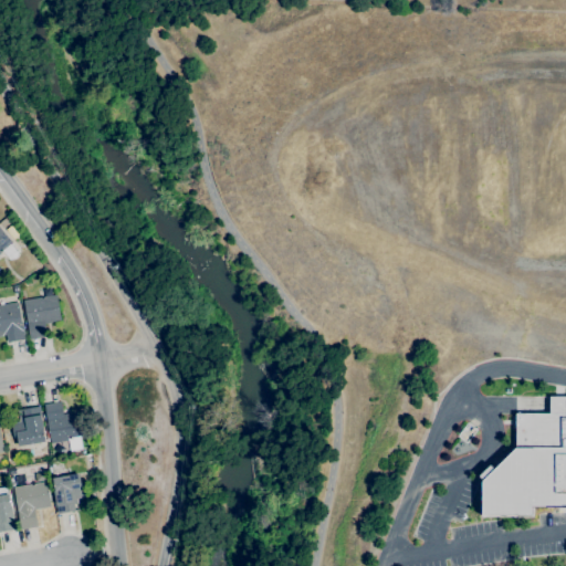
[(0,252),(0,229),(19,251),(17,257),(14,258),(9,260),(2,251),(0,252)]
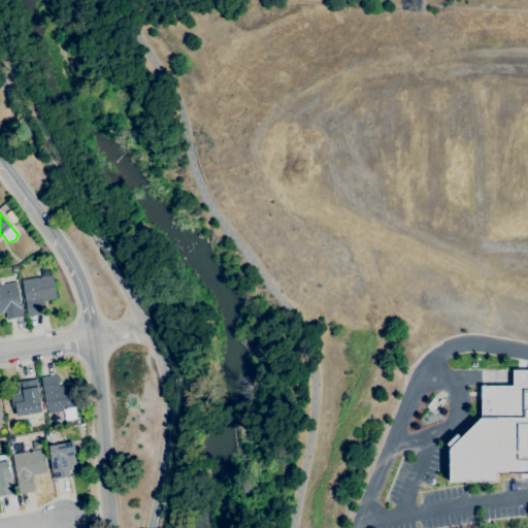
[(27,317),(22,279),(53,274),(57,298),(48,300),(48,301),(41,302),(43,314),(27,317)]
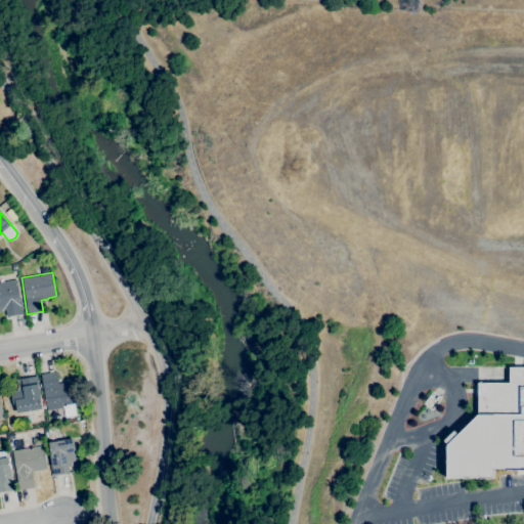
[(6,317),(5,310),(0,310),(0,281),(16,279),(19,297),(20,297),(23,314),(6,317)]
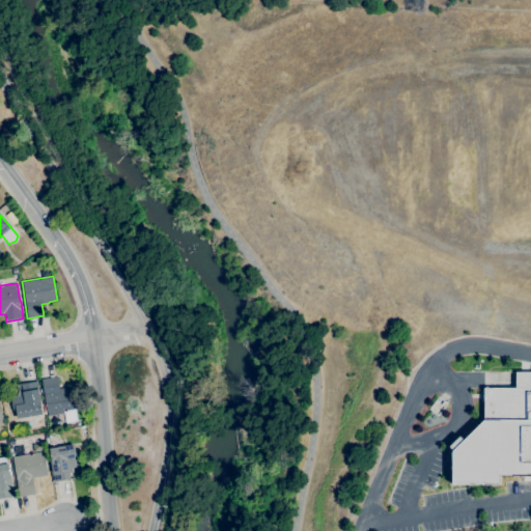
[(483,420),(483,388),(515,388),(515,372),(530,372),(530,476),(499,476),(499,484),(451,484),(451,452),(452,451),(449,447),(459,437),(463,441),(483,420)]
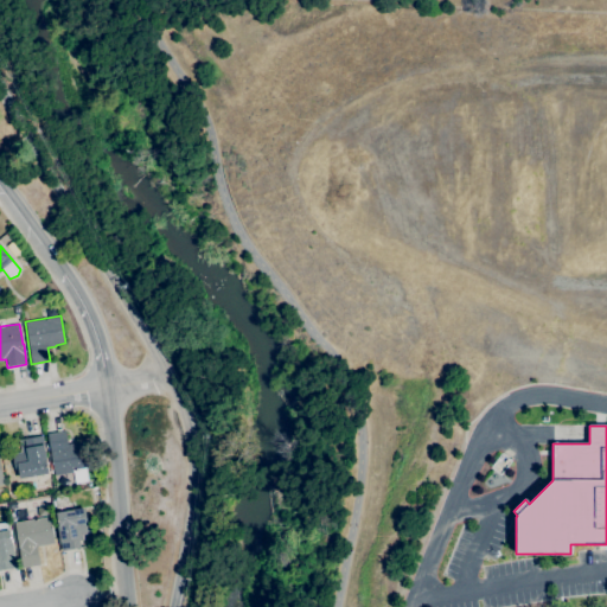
[(53,475),(46,434),(65,430),(68,445),(74,443),(84,442),(89,470),(53,475)]
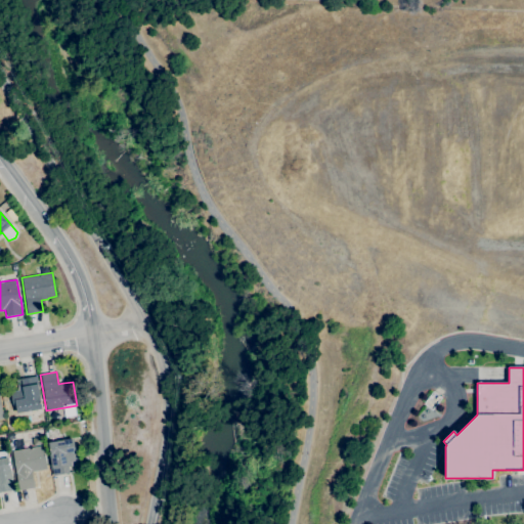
[(16,413),(15,406),(12,406),(10,392),(18,390),(17,386),(22,385),(22,380),(16,381),(16,380),(36,377),(40,397),(39,397),(41,409),(16,413)]
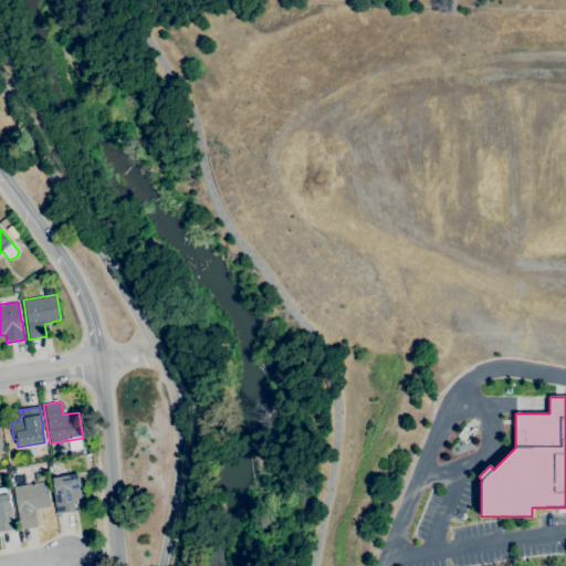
[(58,514),(56,505),(55,505),(53,491),(54,491),(52,478),(79,473),(80,482),(82,482),(84,495),(75,496),(76,504),(73,504),(74,510),(77,509),(77,511),(58,514)]
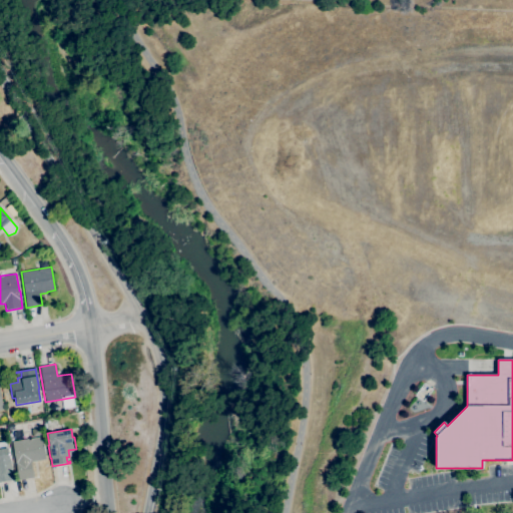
[(18,480),(12,442),(42,437),(46,460),(31,462),(33,478),(18,480)]
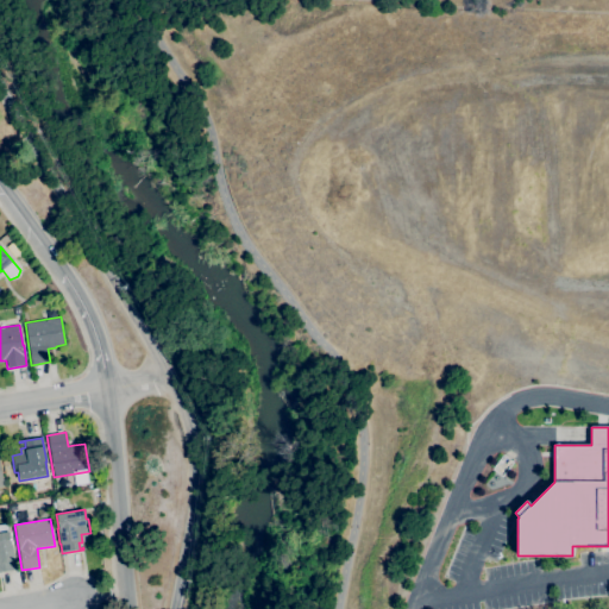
[(0,575),(0,525),(6,523),(7,532),(8,532),(14,558),(16,558),(17,567),(13,569),(13,570),(1,572),(1,575),(0,575)]
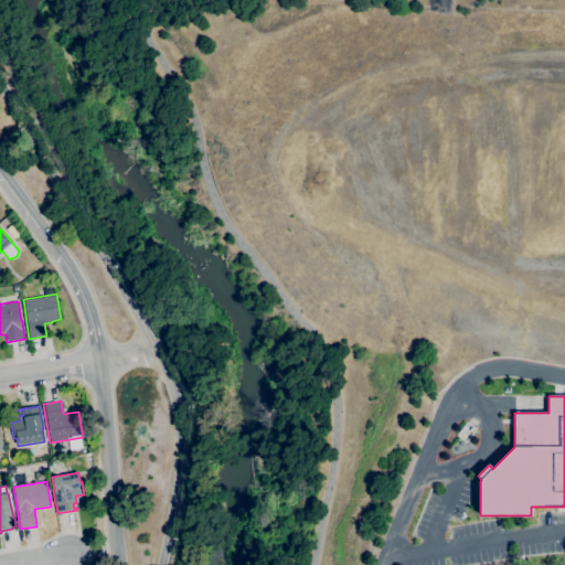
All buildings are outlined.
